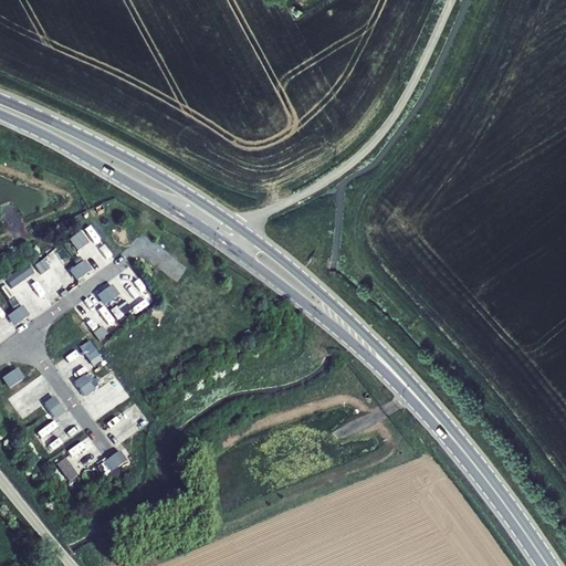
[(70,239),(79,251),(92,242),(83,230),(70,239)]
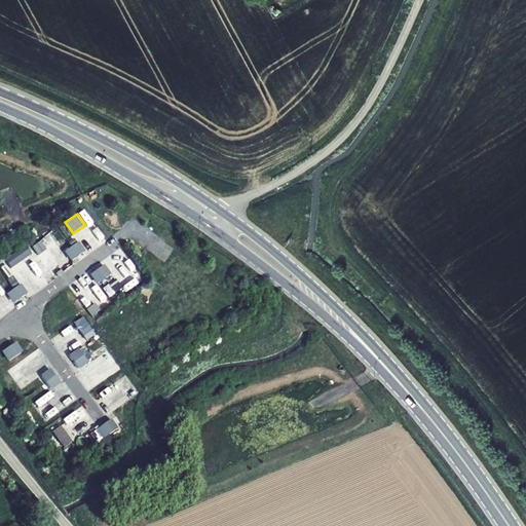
[(78,241),(65,252),(72,261),(86,251),(78,241)]
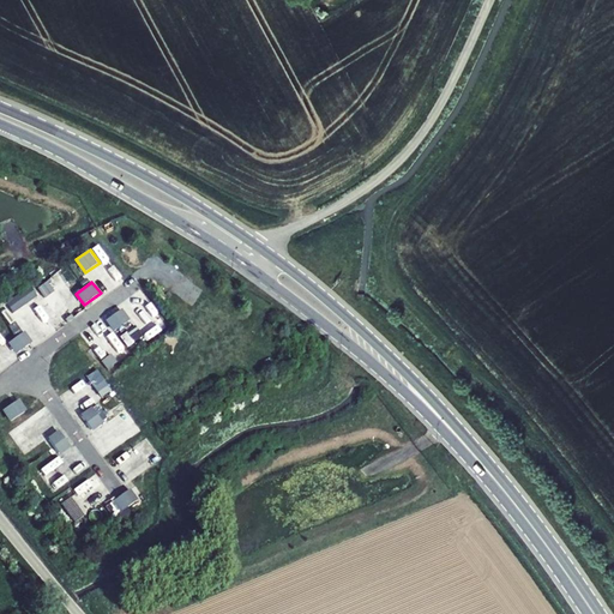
[(12,312),(40,299),(34,287),(6,301),(12,312)]
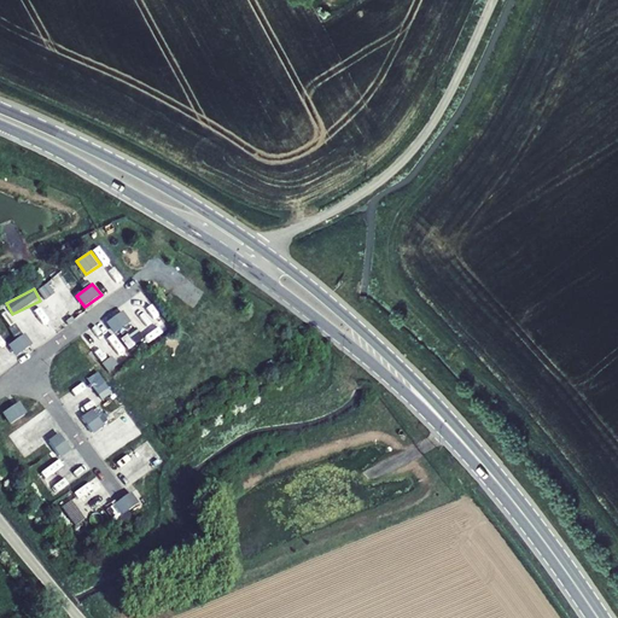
[(106,319),(111,332),(130,325),(126,312),(106,319)]
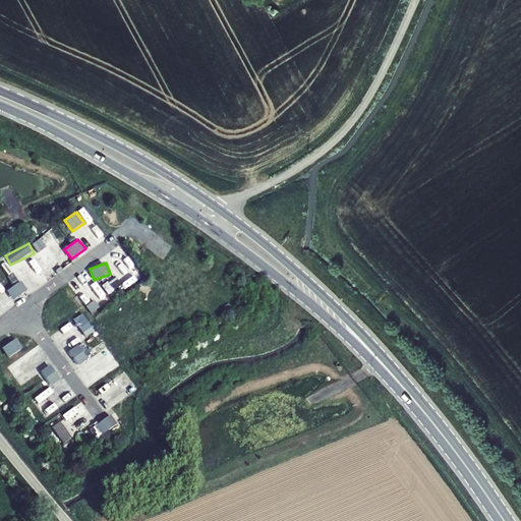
[(110,294),(122,285),(116,277),(104,287),(110,294)]
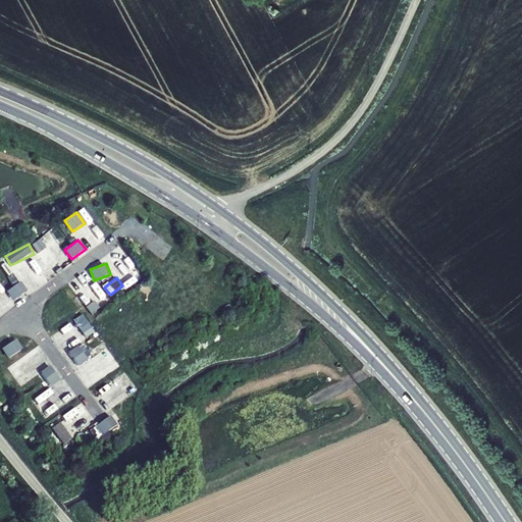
[(21,281),(7,291),(14,301),(29,292),(21,281)]
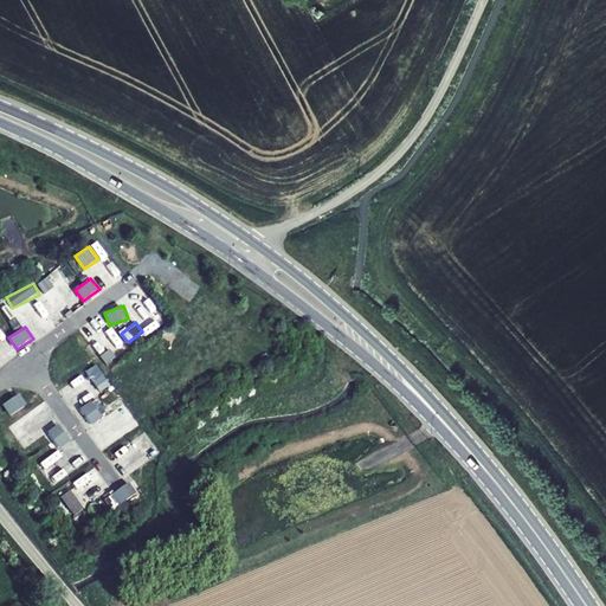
[(20,394),(4,403),(11,416),(27,406),(20,394)]
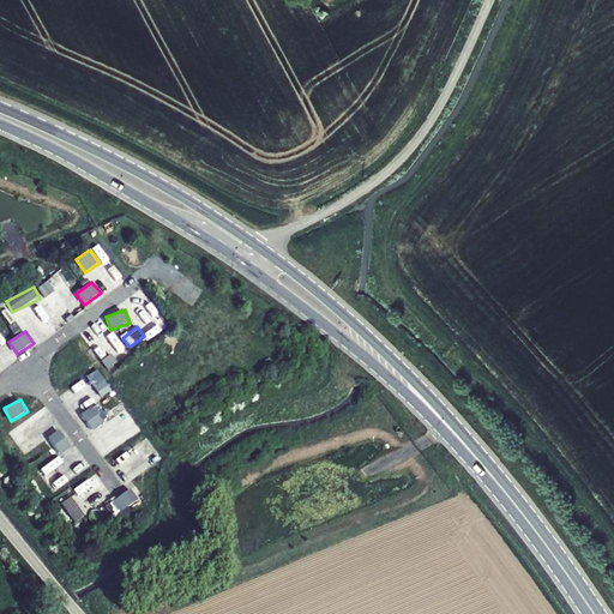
[(92,431),(108,417),(97,403),(80,415),(92,431)]
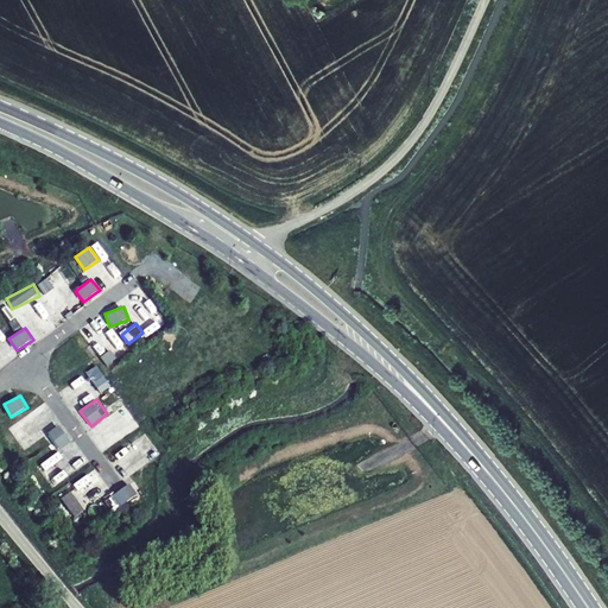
[(48,400),(11,425),(20,439),(57,415),(48,400)]
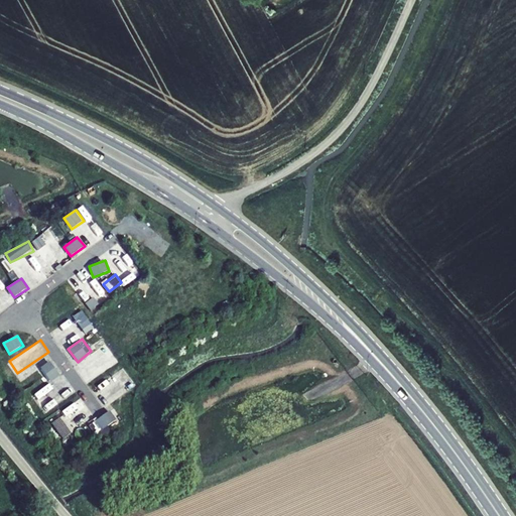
[(104,352),(91,363),(102,376),(115,365),(104,352)]
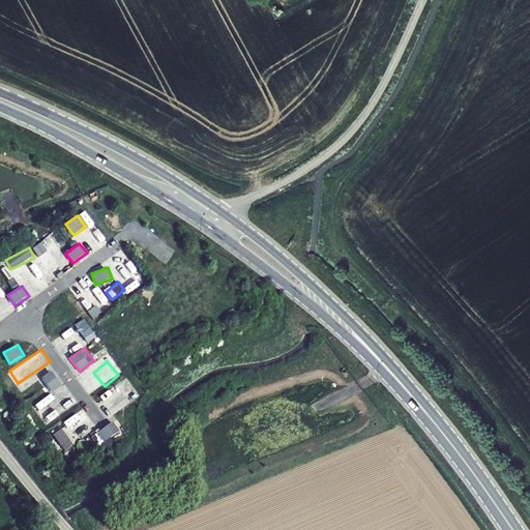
[(49,391),(60,387),(54,372),(43,376),(49,391)]
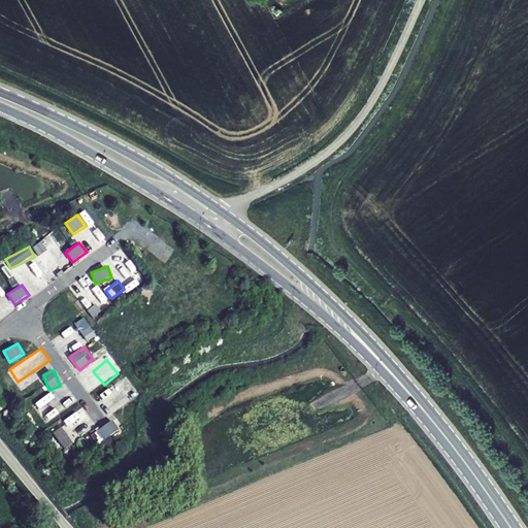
[(34,391),(44,382),(40,377),(30,387),(34,391)]
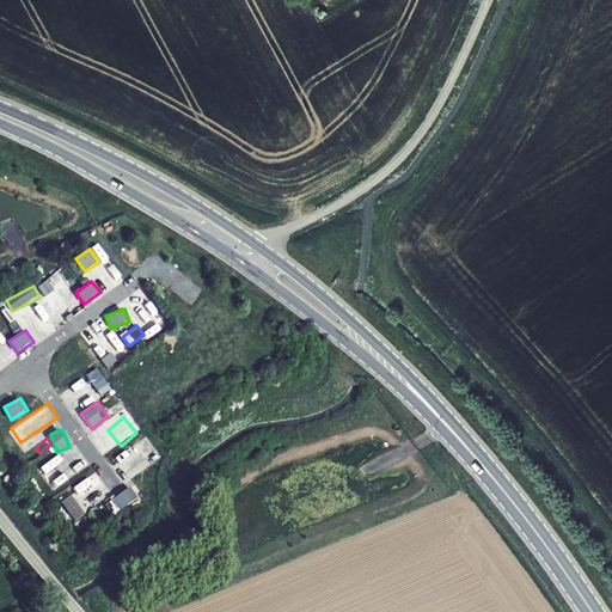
[(62,499),(77,520),(110,496),(95,476),(62,499)]
